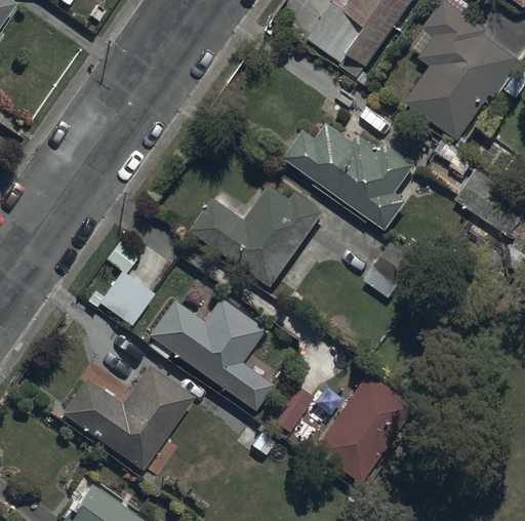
[(0,0),(0,22),(14,2),(11,0),(0,0)]
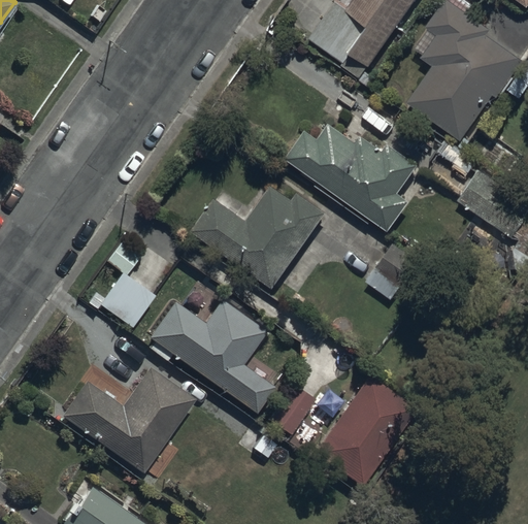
[(414,0),(352,0),(348,6),(338,0),(335,0),(310,37),(343,61),(339,66),(368,86),(374,77),(365,71),(414,0)]
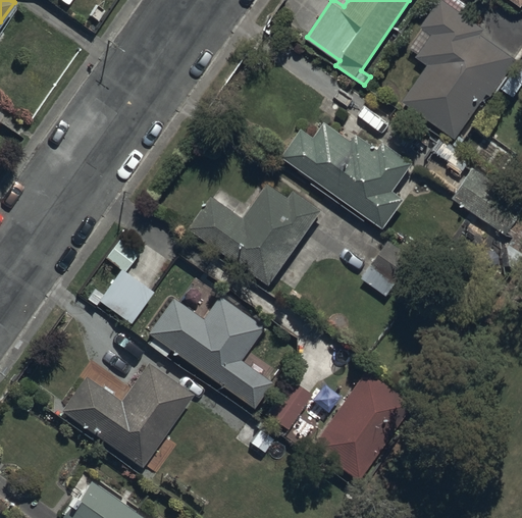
[(462,0),(439,0),(420,26),(424,28),(411,48),(419,54),(417,57),(427,64),(404,99),(456,137),(483,97),(487,100),(493,92),(497,94),(509,76),(505,73),(517,57),(481,32),(484,27),(461,11),(467,3),(462,0)]
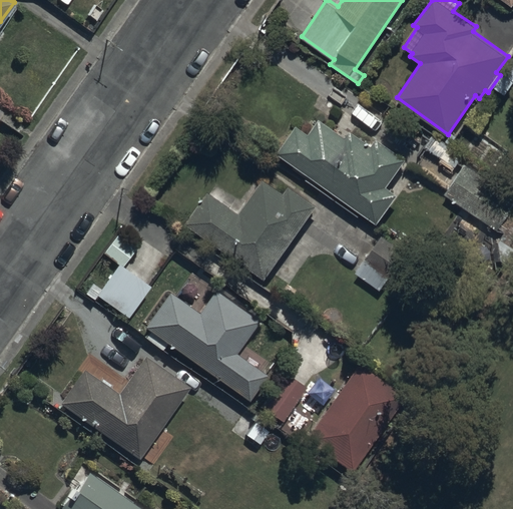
[(512,58),(495,85),(506,93),(512,83),(512,58)]
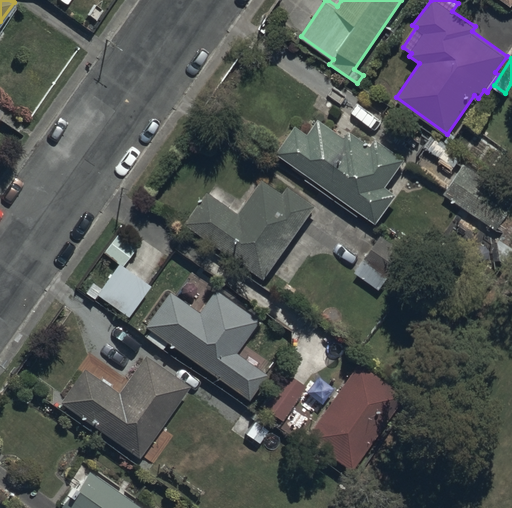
[(309,131),(297,123),(277,151),(376,221),(398,191),(387,183),(406,156),(377,136),(372,143),(351,128),(346,135),(319,116),(309,131)]
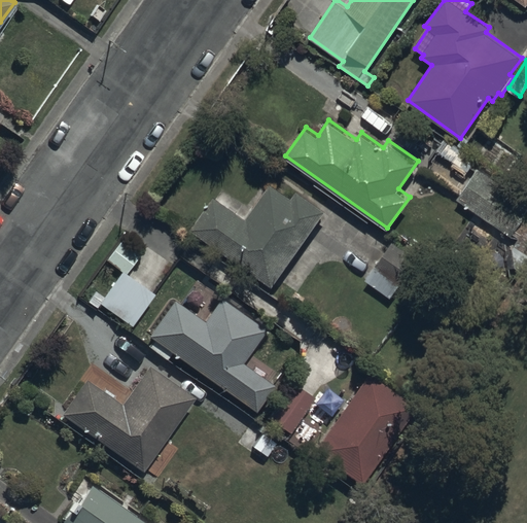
[(526,210),(526,205),(480,171),(459,200),(510,236),(526,210)]
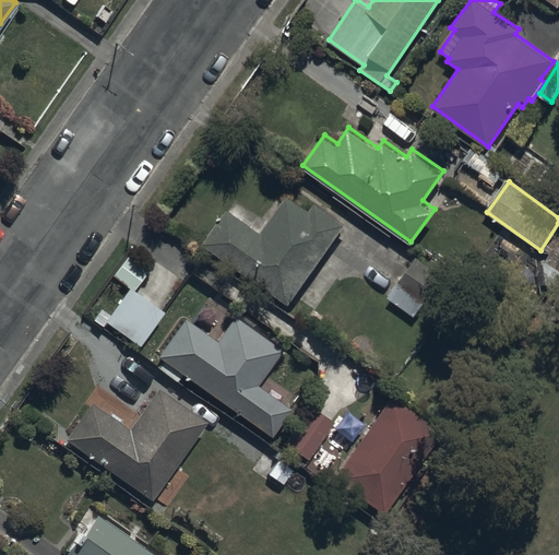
[(310,209),(288,193),(262,231),(228,205),(203,240),(289,303),(346,223),(314,201),(310,209)]
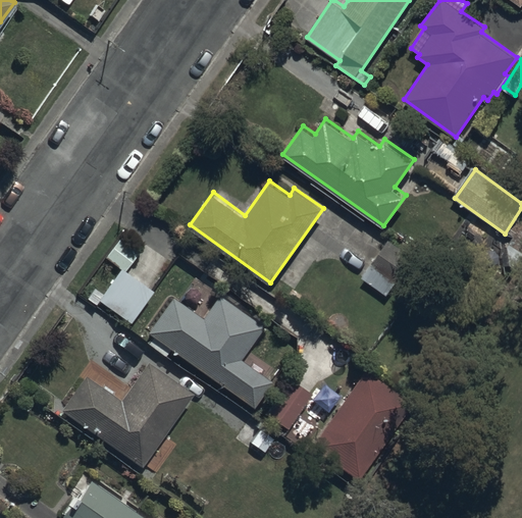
[(139,254),(119,239),(106,255),(125,270),(139,254)]
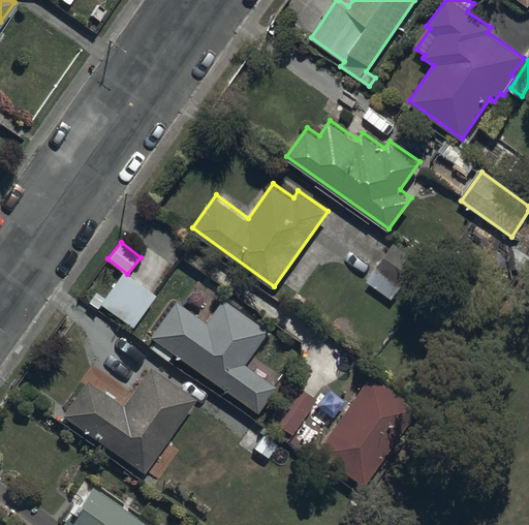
[(462,291),(394,245),(368,282),(394,300),(402,287),(445,316),(462,291)]
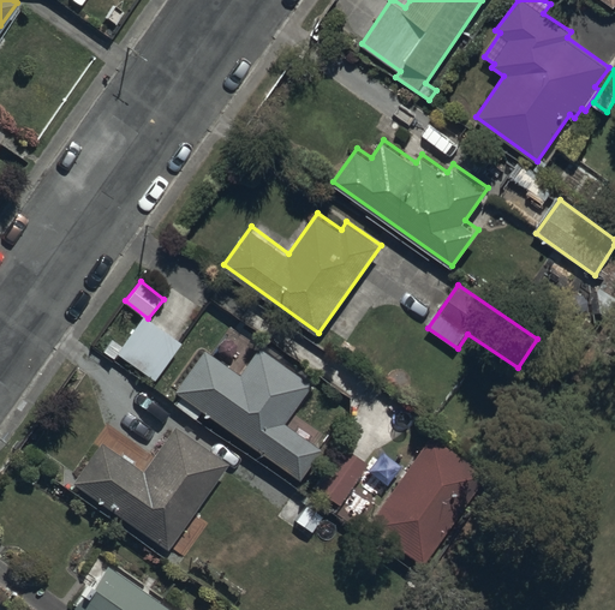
[(178,346),(144,320),(117,356),(151,381),(178,346)]
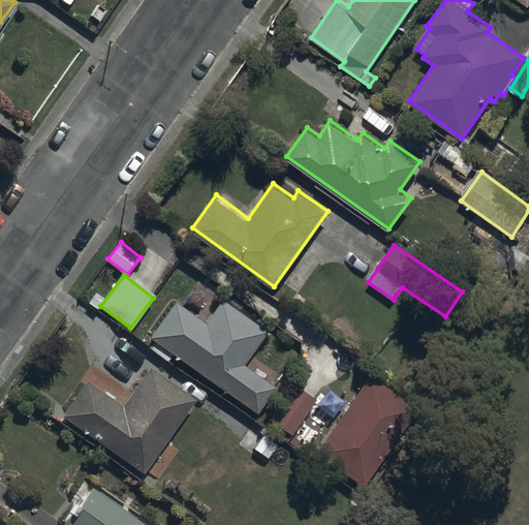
[(205,322),(174,301),(147,336),(153,341),(148,348),(165,362),(172,353),(254,411),(273,385),(269,382),(273,376),(257,365),(254,370),(244,363),(267,331),(221,299),(205,322)]
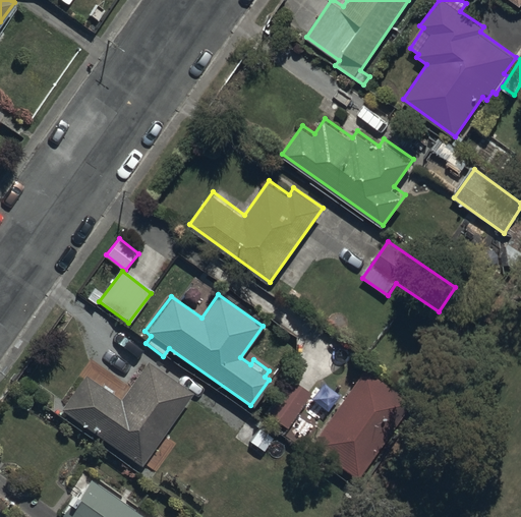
[(85,374),(60,408),(139,466),(193,393),(147,359),(118,398),(85,374)]
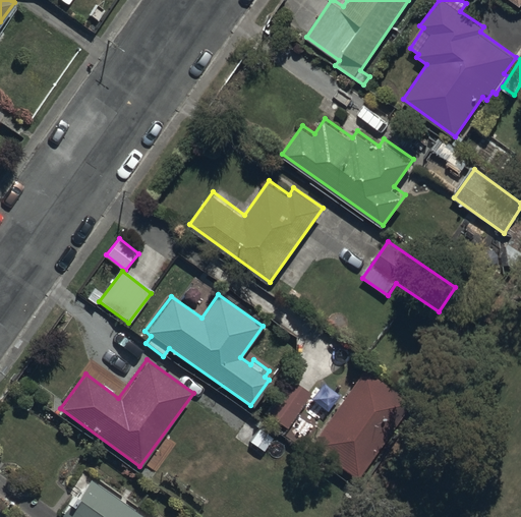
[(410,403),(363,369),(310,448),(357,479),(410,403)]
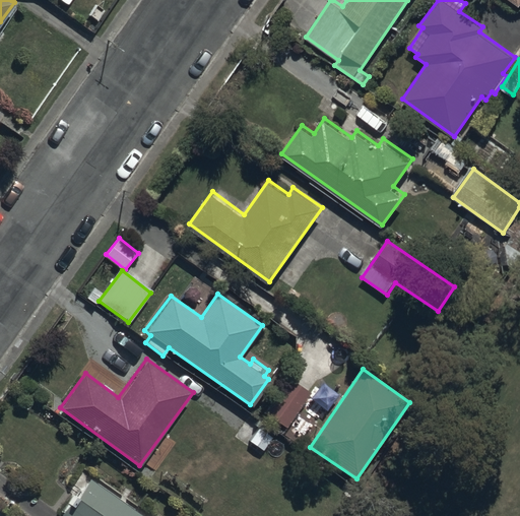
[(310,393),(288,378),(265,412),(286,428),(310,393)]
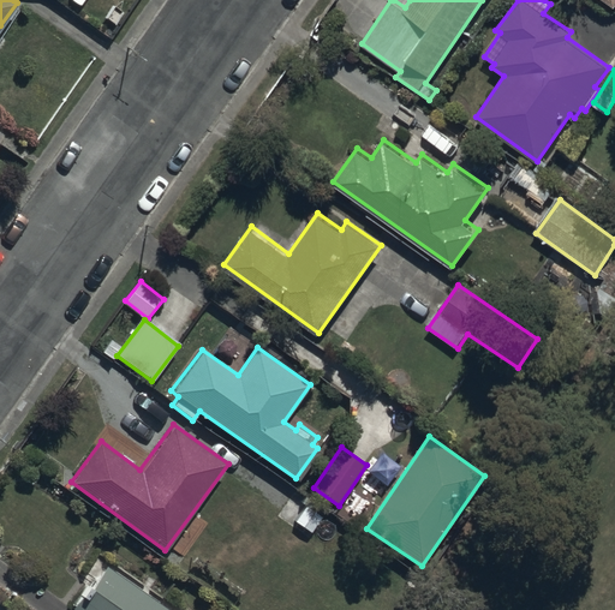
[(172,609),(103,562),(72,608),(75,609),(172,609)]
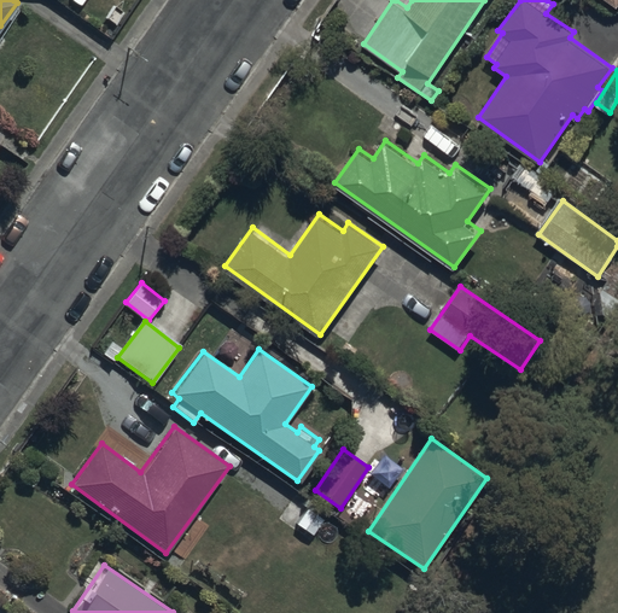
All buildings are outlined.
